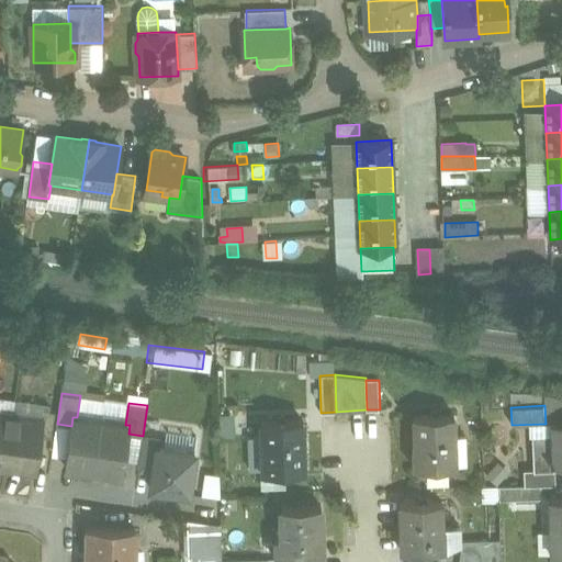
[(56,412),(43,409),(42,418),(40,436),(52,437),(56,412)]
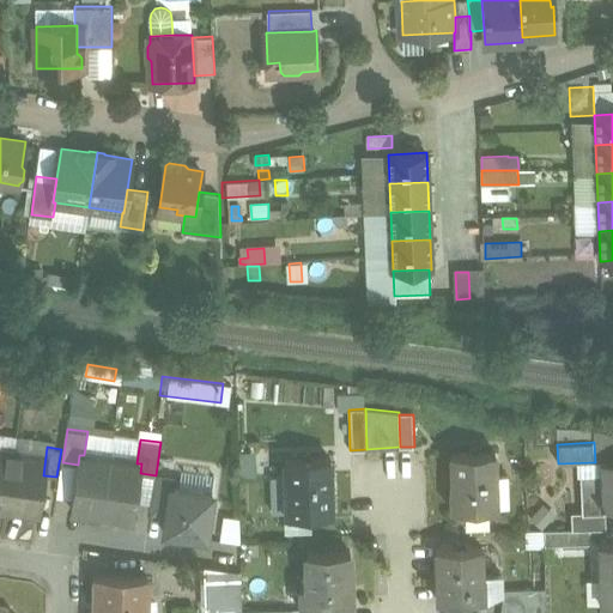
[(14,453),(0,449),(0,508),(6,509),(14,453)]
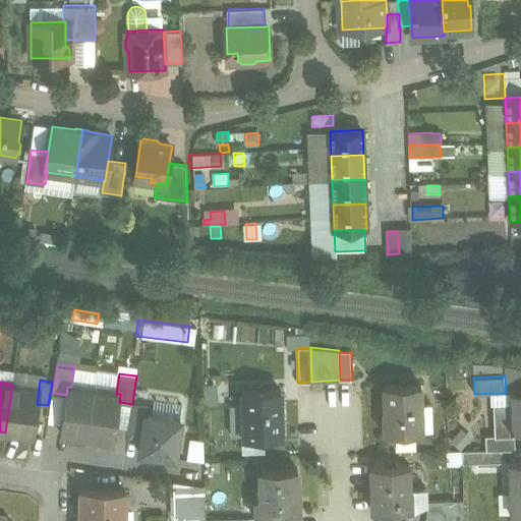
[(39,388),(12,385),(5,432),(32,437),(37,404),(39,388)]
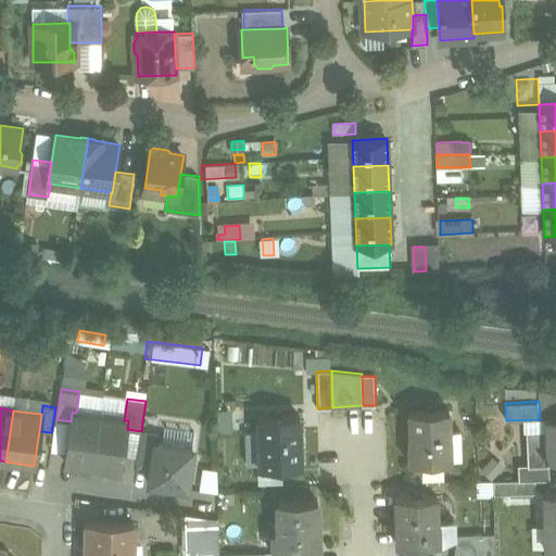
[(447,411),(408,413),(409,441),(408,441),(409,462),(450,459),(447,411)]
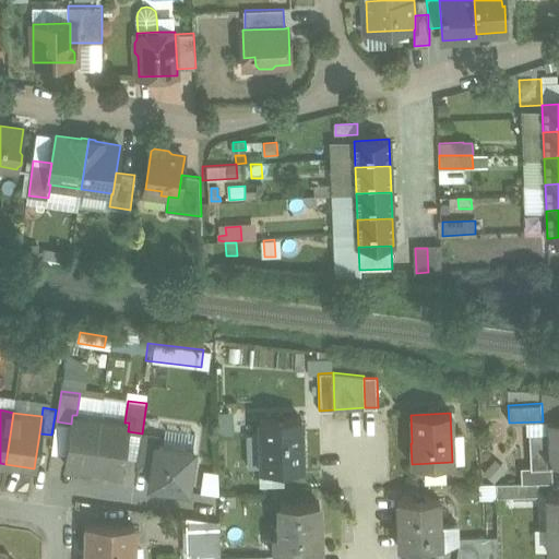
[(76,415),(72,415),(71,424),(66,464),(80,466),(80,464),(94,466),(100,418),(76,415)]
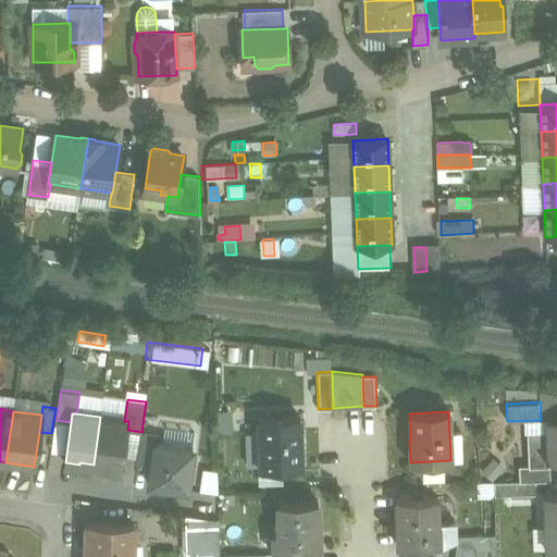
[(124,421),(100,417),(94,465),(107,467),(107,468),(121,470),(127,430),(128,421),(124,421)]
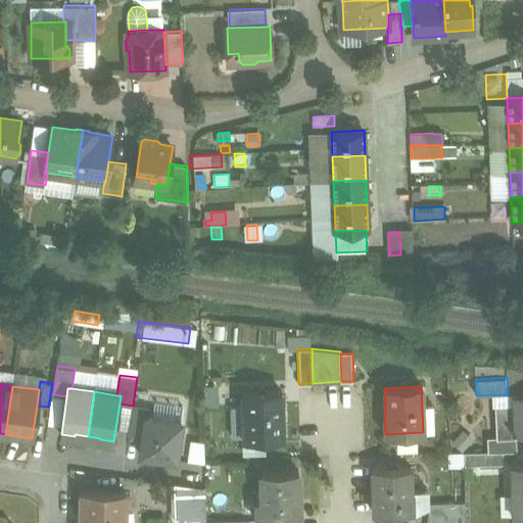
[(282,436),(280,391),(241,392),(244,438),(282,436)]
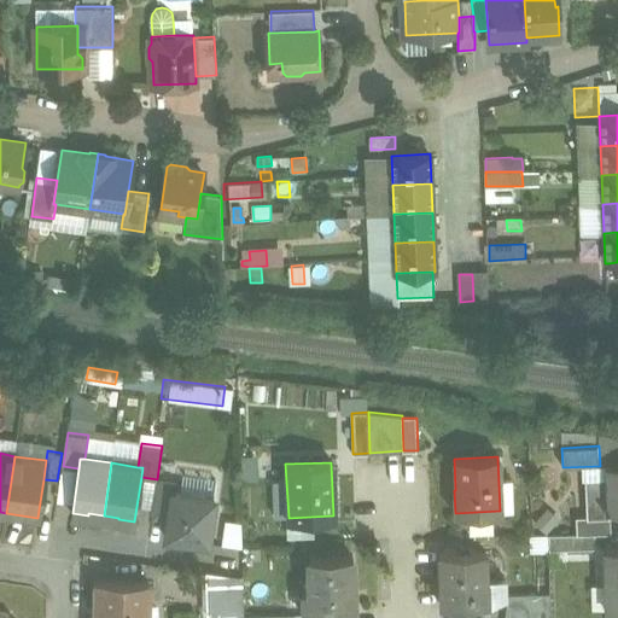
[(606,483),(584,484),(586,516),(587,518),(608,517),(610,509),(617,508),(617,464),(606,465),(606,483)]
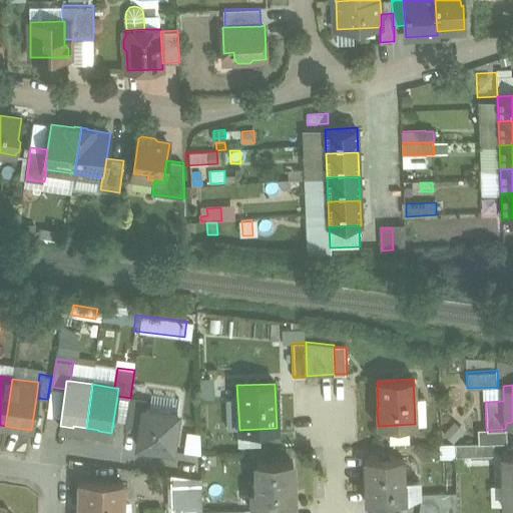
[(144,400),(130,398),(125,427),(139,429),(142,407),(143,407),(144,400)]
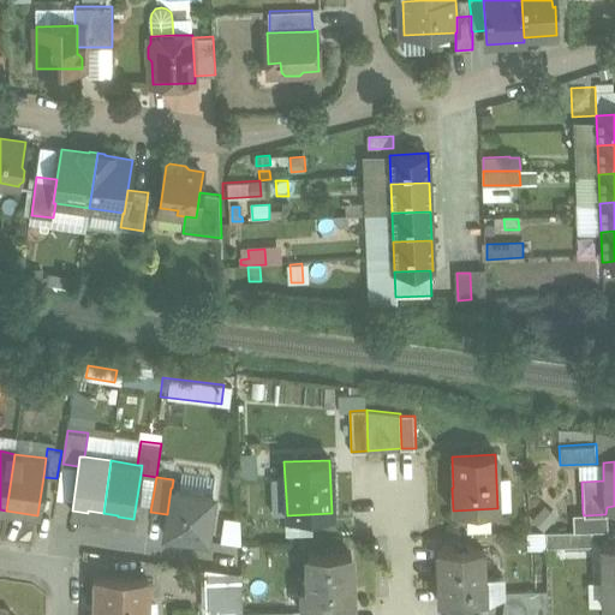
[(172,488),(171,488),(167,514),(165,533),(208,539),(214,494),(172,488)]
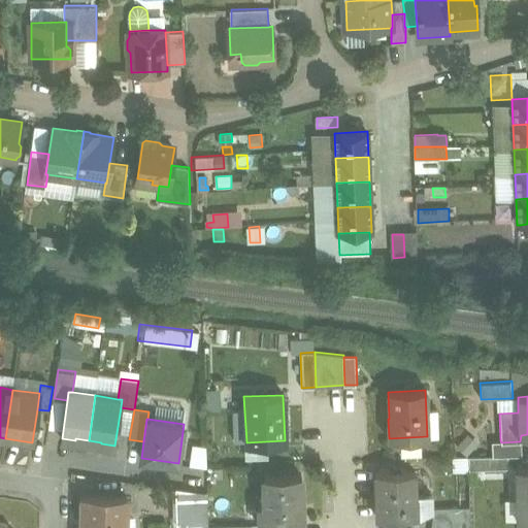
[(453,446),(462,455),(472,443),(462,435),(453,446)]
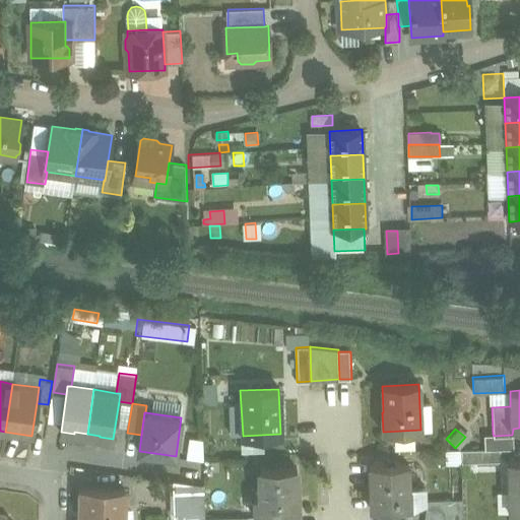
[(512,435),(494,436),(493,434),(485,434),(485,449),(500,448),(513,448),(512,435)]
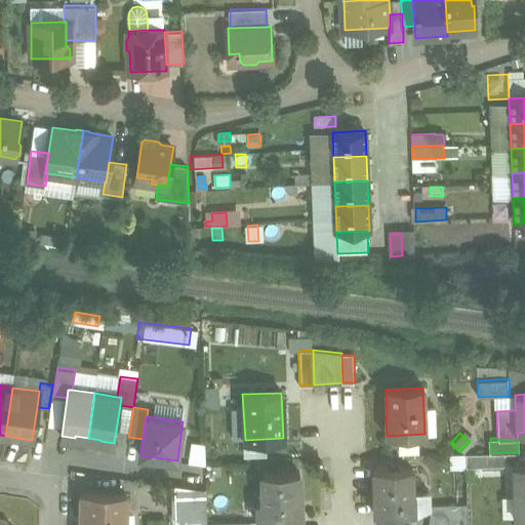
[(240,454),(256,451),(254,440),(238,443),(240,454)]
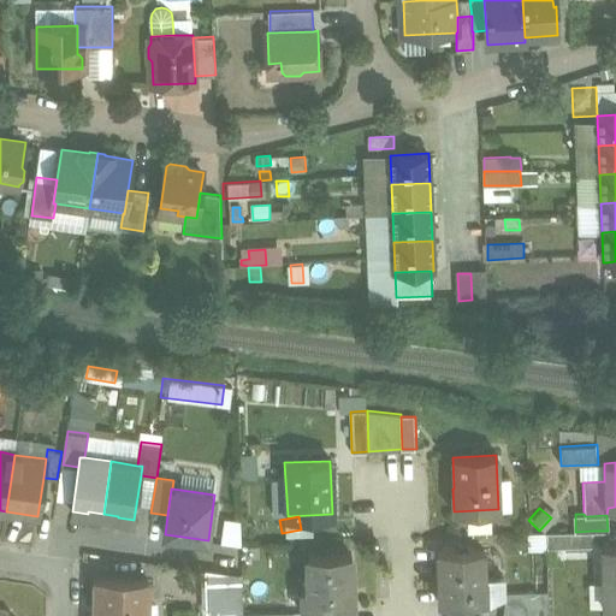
[(575,532),(548,532),(549,548),(592,546),(592,531),(575,532)]
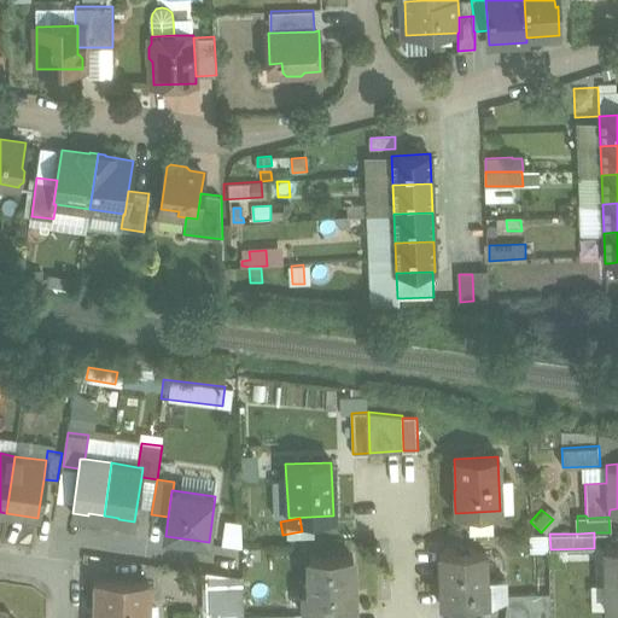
[(617,546),(605,547),(606,587),(610,587),(611,606),(606,606),(606,607),(617,606),(617,546)]
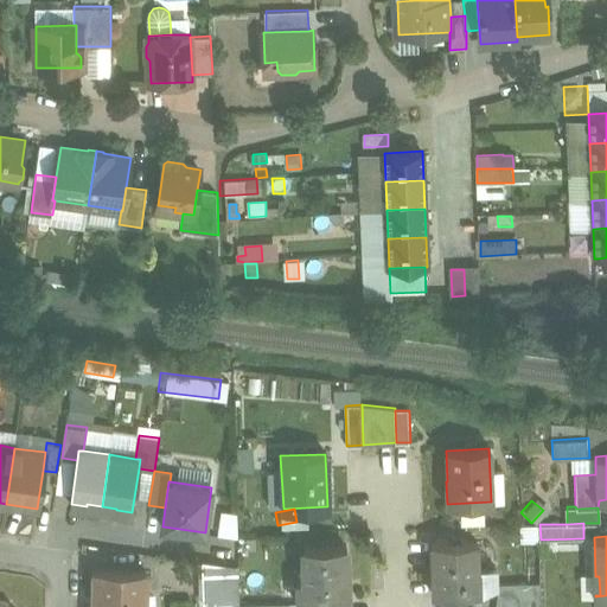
[(478,541),(432,542),(434,594),(480,593),(480,592),(479,568),(478,568),(478,567),(478,541)]
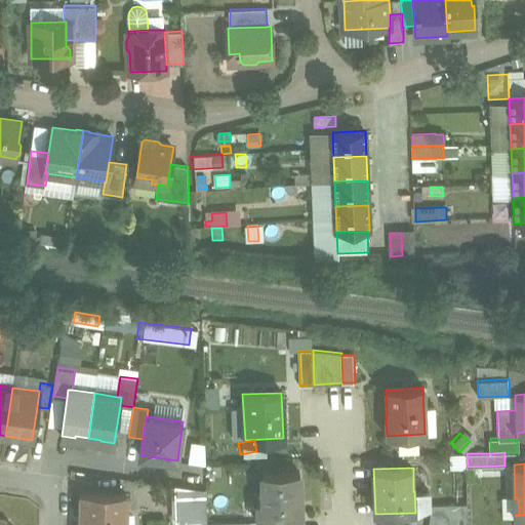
[(299,473),(264,475),(265,502),(259,505),(260,524),(300,522),(299,473)]
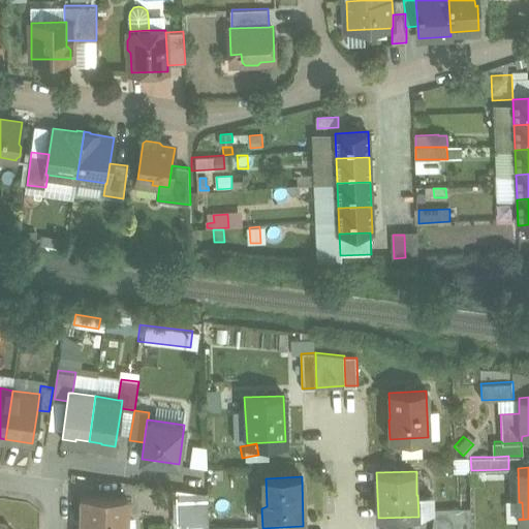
[(168,527),(201,528),(203,491),(168,490),(168,527)]
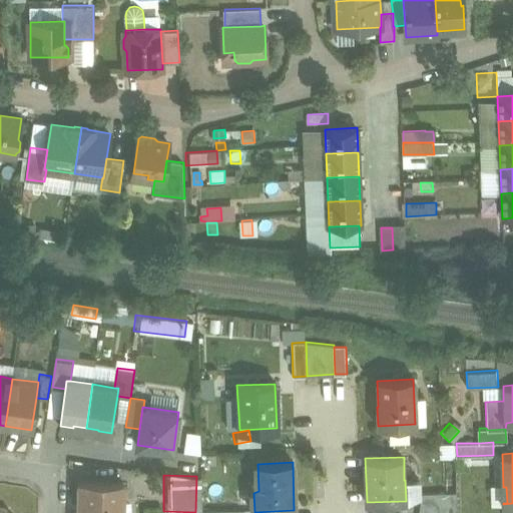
[(420,495),(420,478),(404,479),(404,480),(405,480),(406,500),(420,495)]
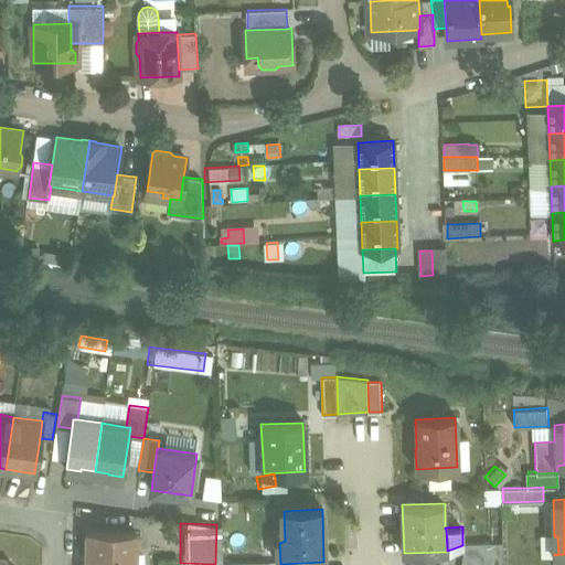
[(134,564),(135,531),(88,530),(87,564),(134,564)]
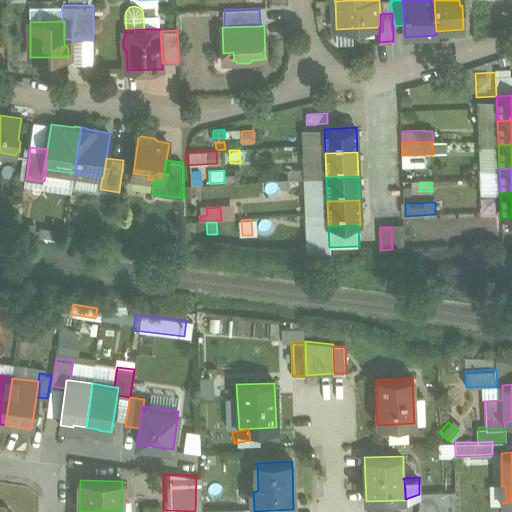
[(457,511),(456,492),(422,492),(422,504),(420,504),(420,511),(457,511)]
